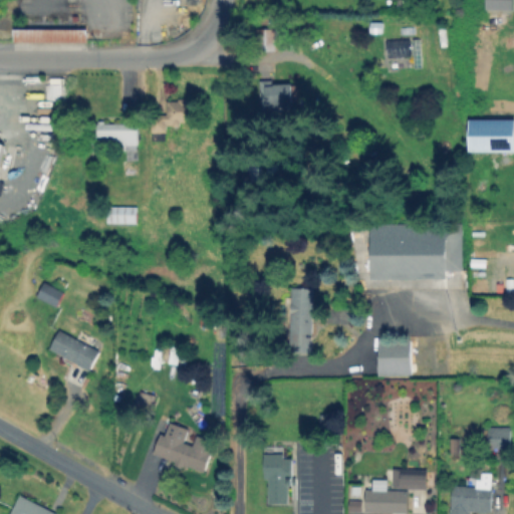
[(511,0),(484,0),(484,9),(511,9),(511,0)]
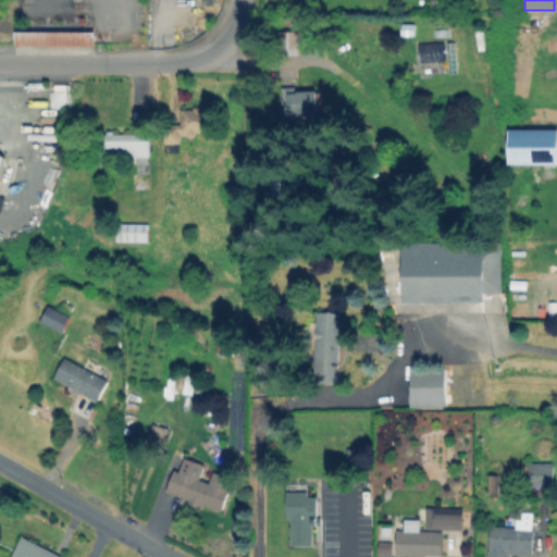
[(95,45),(94,31),(14,31),(14,46),(95,45)]
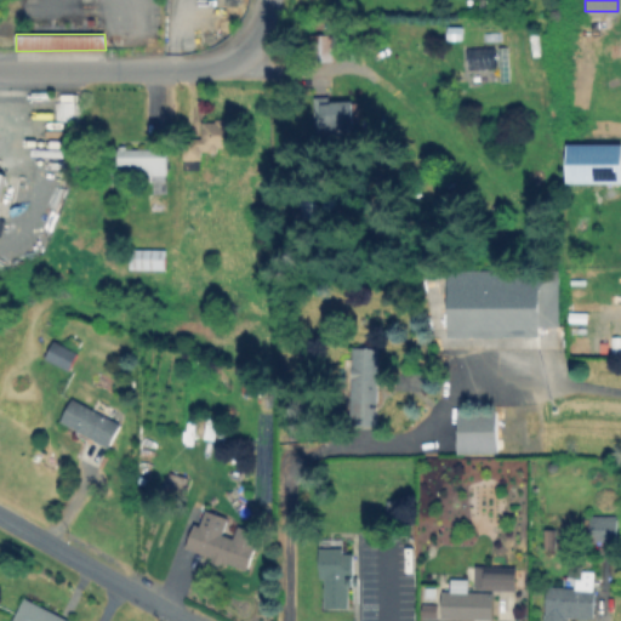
[(334,34),(334,61),(311,61),(311,34),(334,34)]
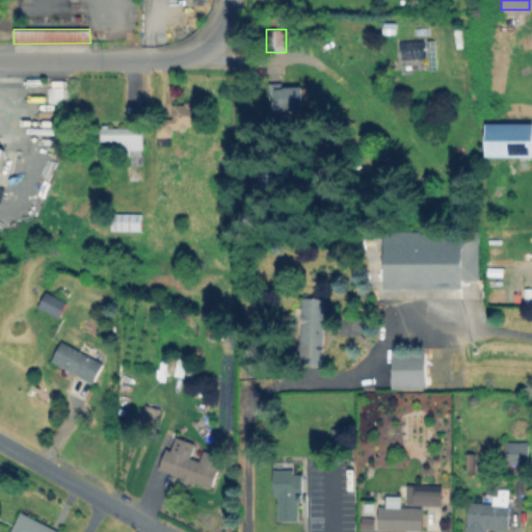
[(422,41),(399,41),(399,58),(422,57),(422,41)]
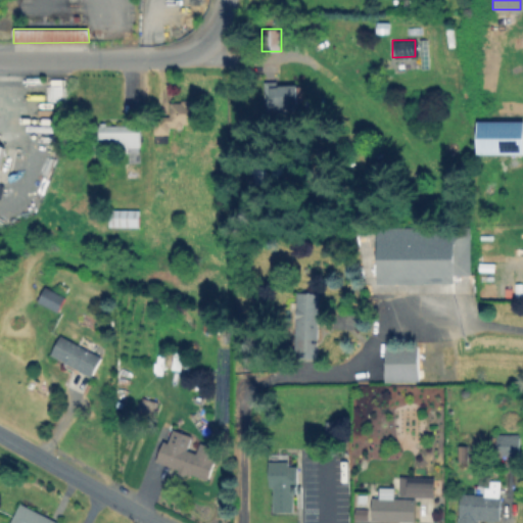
[(277,81),(278,87),(304,85),(305,103),(286,104),(286,113),(269,114),(266,81),(277,81)]
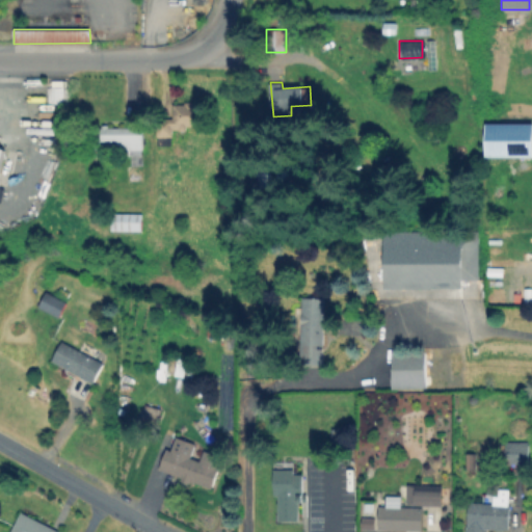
[(204,105),(204,126),(187,126),(187,137),(158,136),(158,118),(176,118),(176,104),(204,105)]
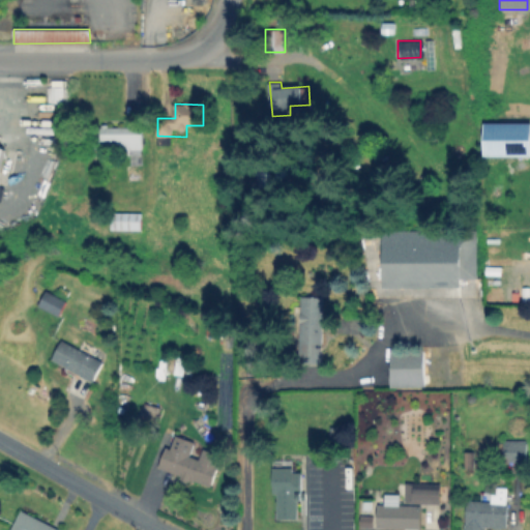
[(482,155),(529,155),(529,122),(482,122),(482,155)]
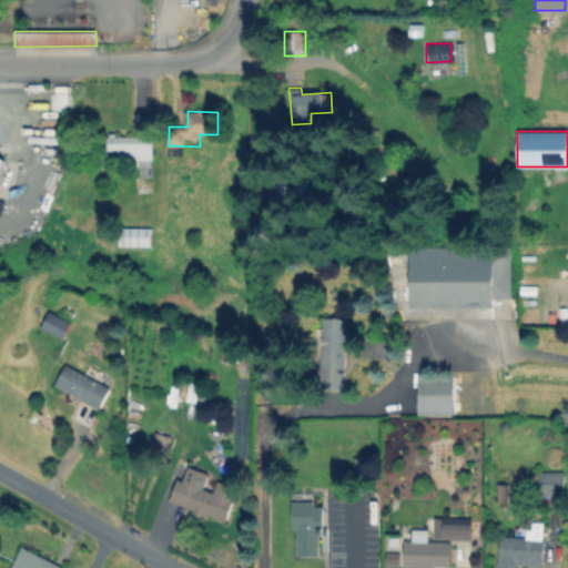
[(153,139),(152,162),(101,160),(102,137),(153,139)]
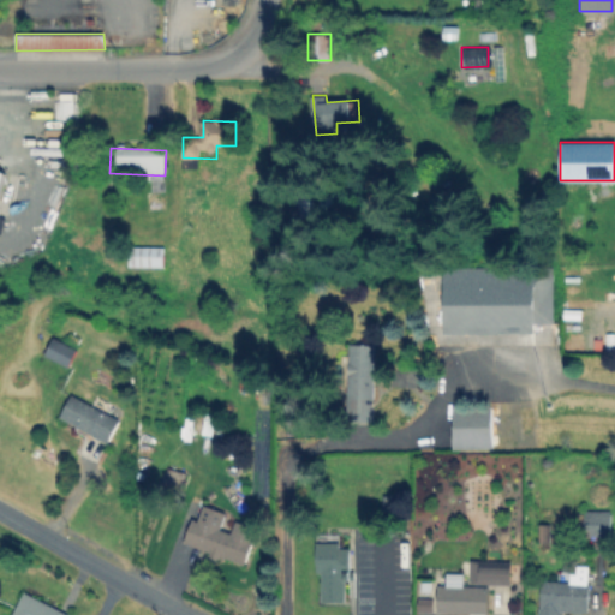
[(163,267),(132,267),(131,249),(162,249),(163,267)]
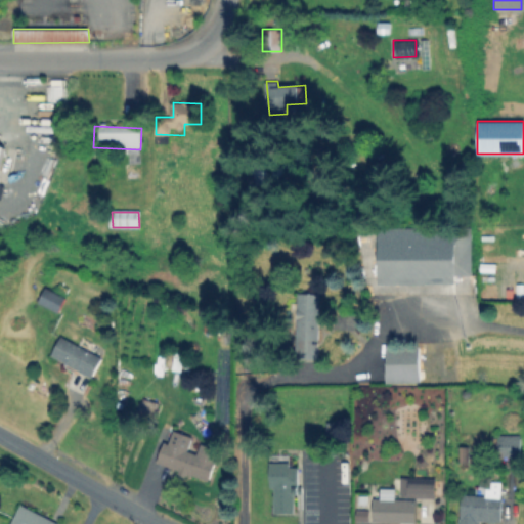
[(474,230),(474,275),(455,275),(455,285),(381,285),(381,229),(474,230)]
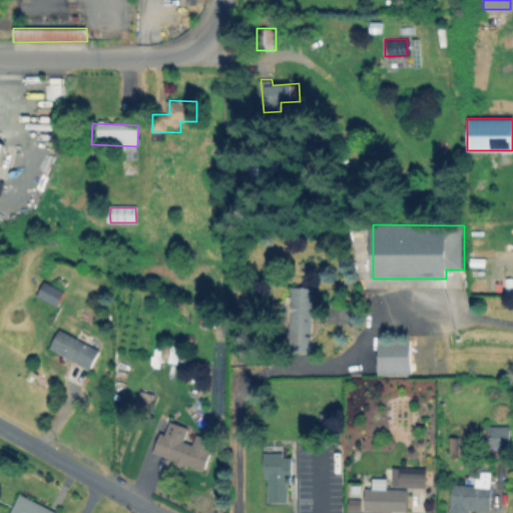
[(66,294),(58,307),(40,297),(48,283),(66,294)]
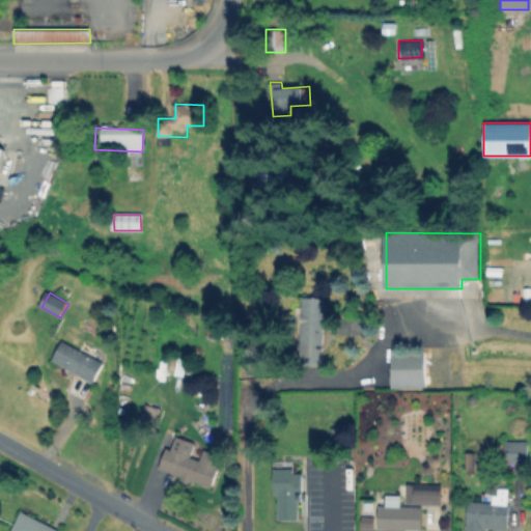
[(323,300),(322,362),(303,362),(304,299),(323,300)]
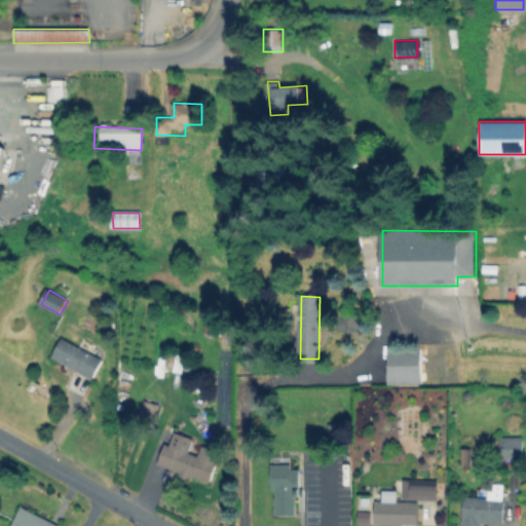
[(103,361),(92,379),(54,359),(65,339),(103,361)]
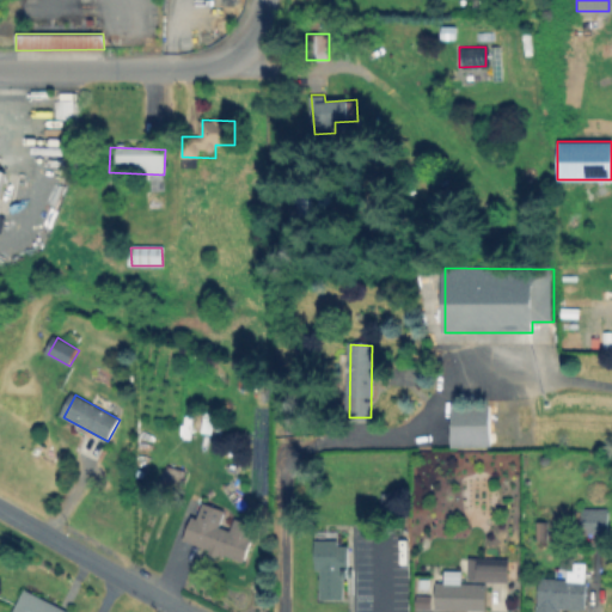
[(491,404),(491,445),(452,445),(452,404),(491,404)]
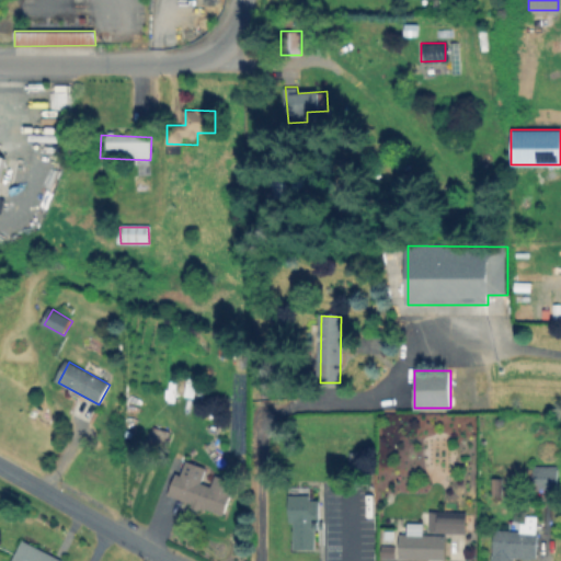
[(199,382),(195,396),(186,392),(191,380),(199,382)]
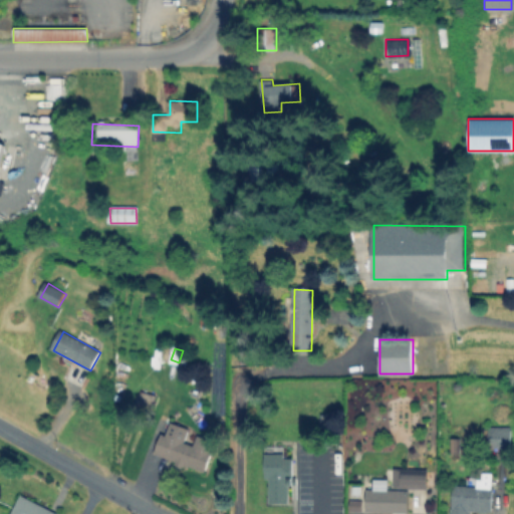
[(156,398),(152,408),(139,404),(143,394),(156,398)]
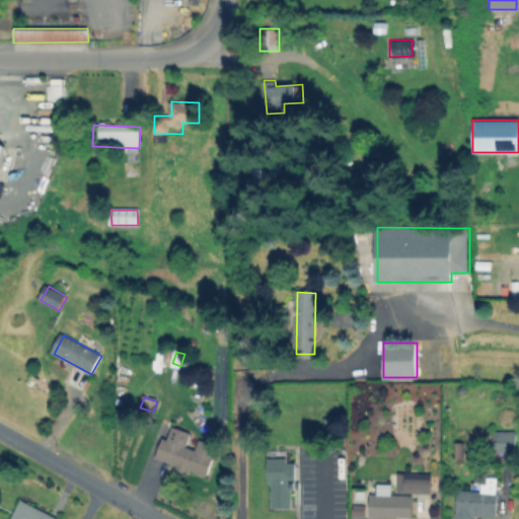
[(336,421),(335,429),(325,429),(326,421),(336,421)]
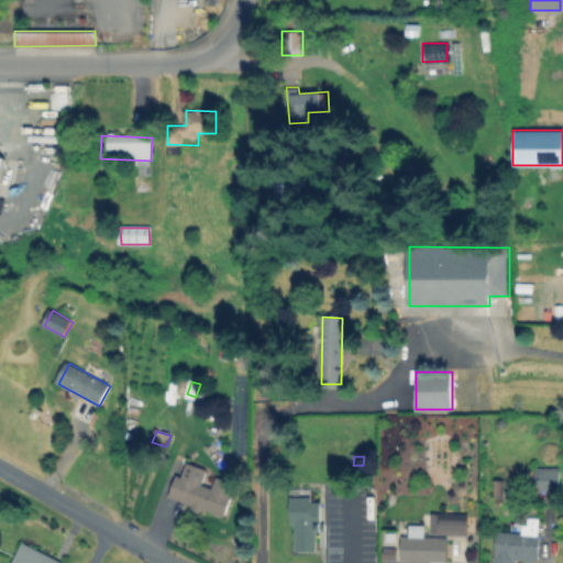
[(203,484),(212,488),(218,477),(238,486),(223,519),(172,497),(186,463),(209,473),(203,484)]
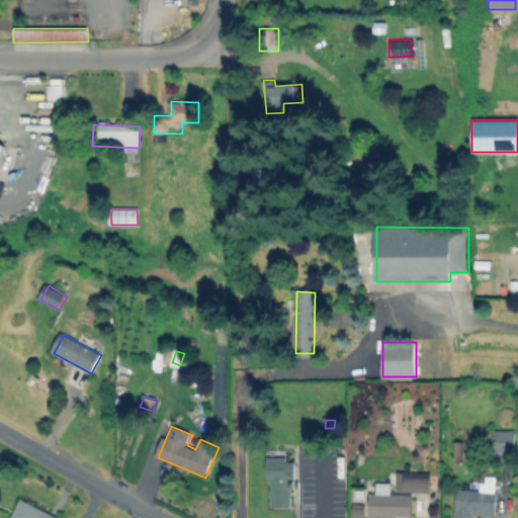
[(516,432),(516,452),(491,452),(492,432),(516,432)]
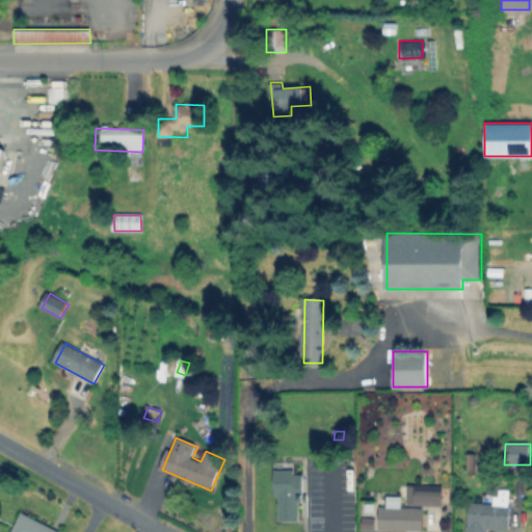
[(477,454),(477,469),(468,469),(468,454),(477,454)]
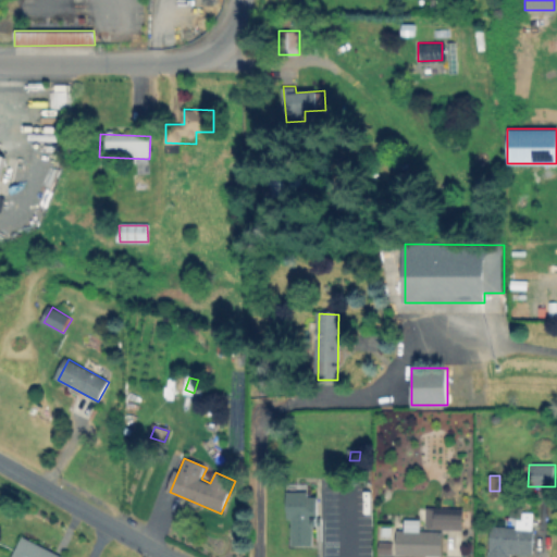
[(314,493),(316,545),(291,545),(289,493),(314,493)]
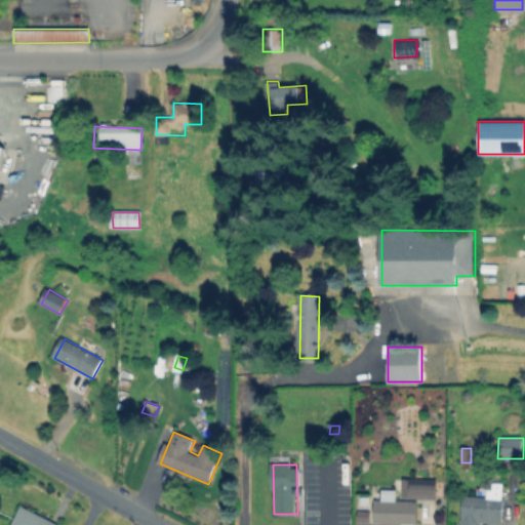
[(438,480),(438,497),(403,497),(403,480),(438,480)]
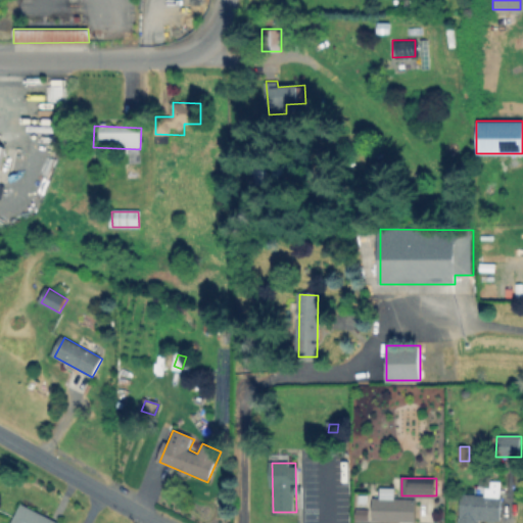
[(503,483),(503,522),(480,522),(463,522),(463,495),(485,495),(486,483),(503,483)]
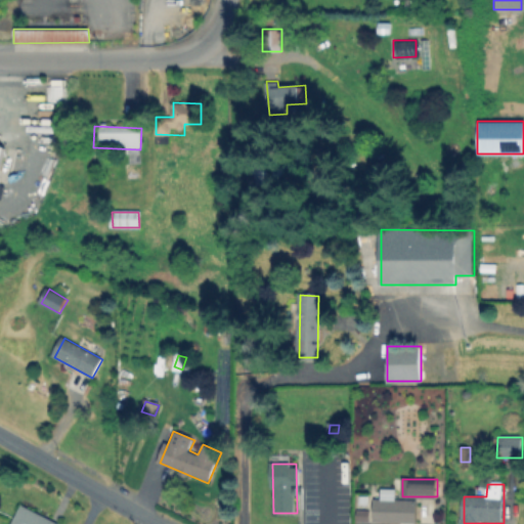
[(418,500),(418,523),(374,523),(374,499),(418,500)]
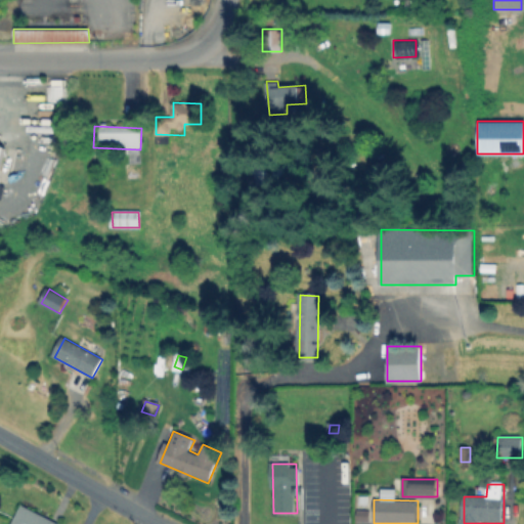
[(56,523),(12,523),(25,505),(56,523)]
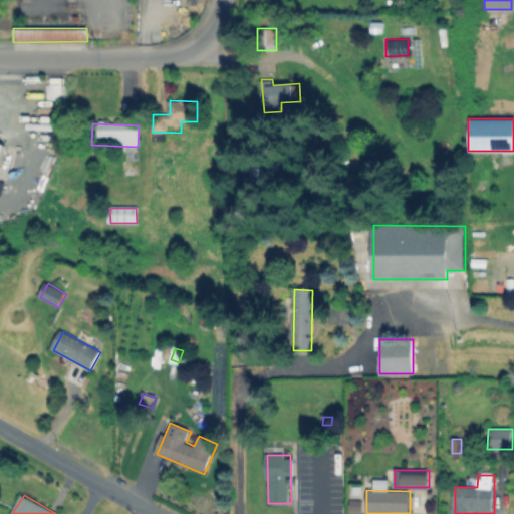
[(347,510),(360,510),(360,500),(347,500),(347,510)]
